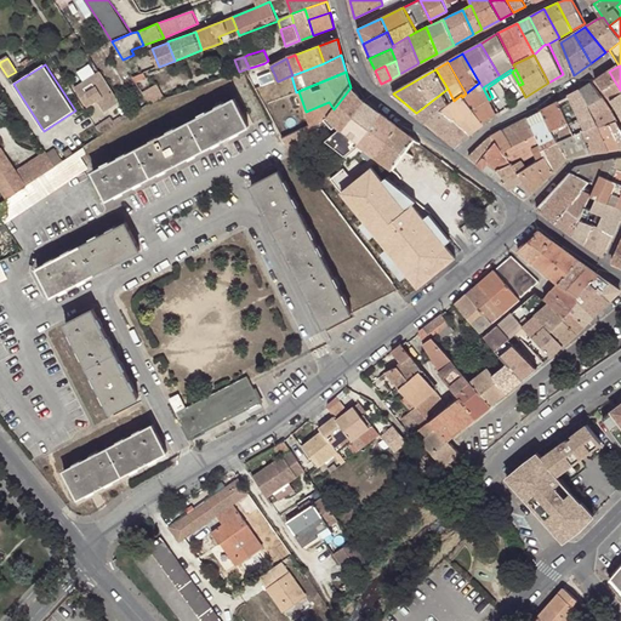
[(620,93),(620,90),(609,72),(596,80),(611,100),(620,93)]
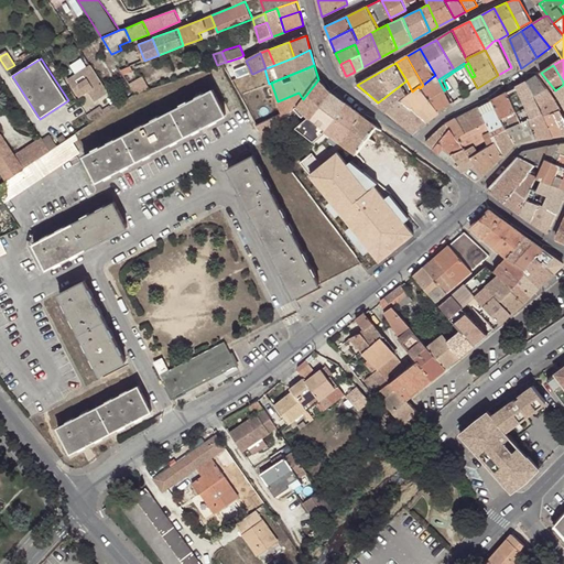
[(96,105),(109,97),(91,68),(69,83),(80,100),(90,94),(96,105)]
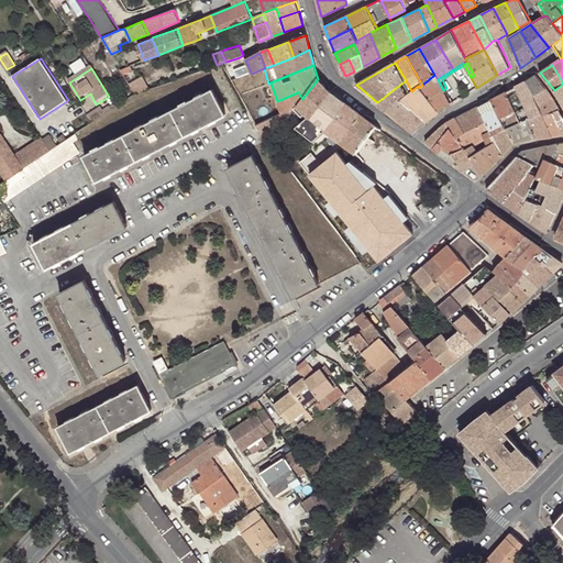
[(251,73),(250,69),(230,77),(231,80),(244,75),(251,73)]
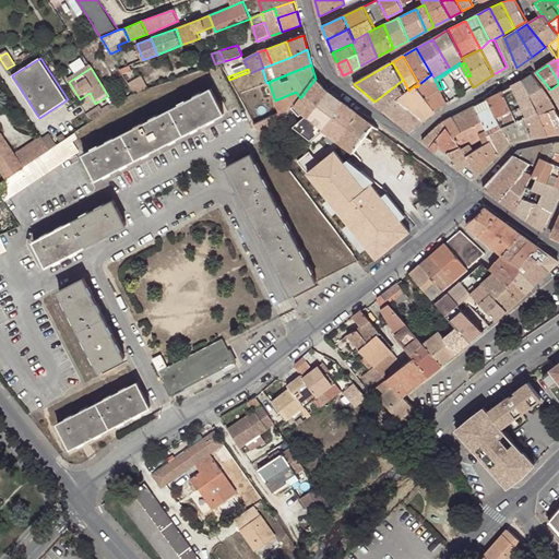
[(229,80),(234,86),(246,82),(242,74),(229,80)]
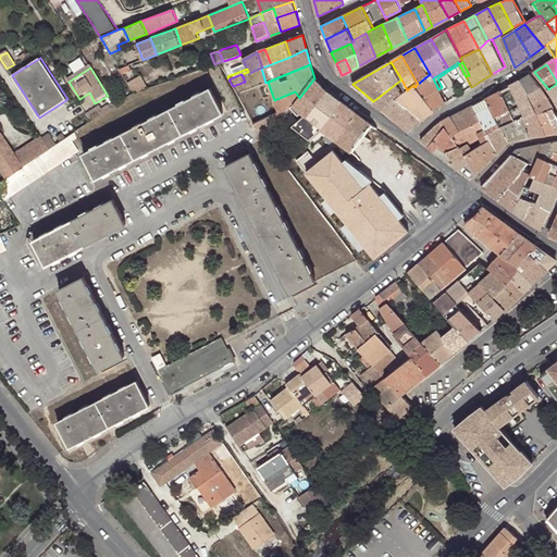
[(430,74),(418,84),(415,87),(433,110),(448,101),(442,87),(438,89),(433,78),(430,74)]
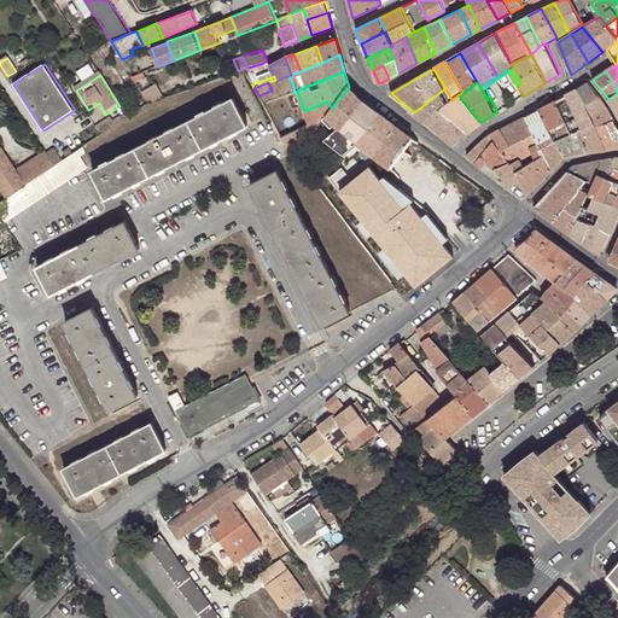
[(586,104),(600,98),(589,82),(578,89),(586,104)]
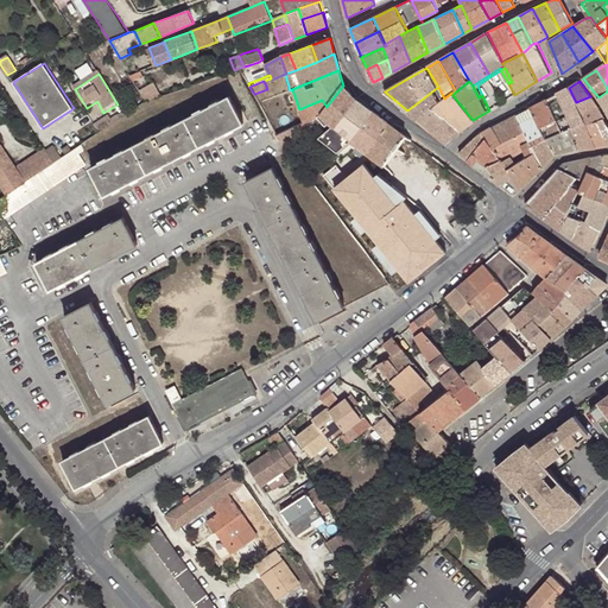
[(336,128),(358,100),(343,86),(327,107),(322,100),(299,109),(304,122),(296,126),(276,134),(278,138),(284,146),(314,132),(309,120),(322,114),(330,124),(333,125),(336,128)]
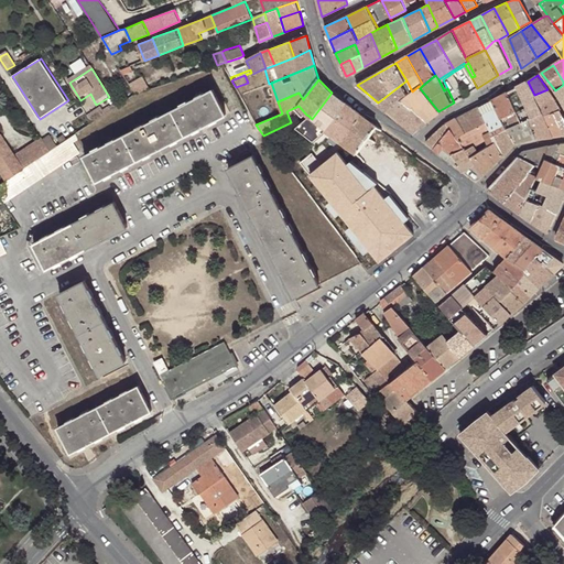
[(401,99),(412,91),(407,80),(378,102),(388,111),(402,100),(401,99)]
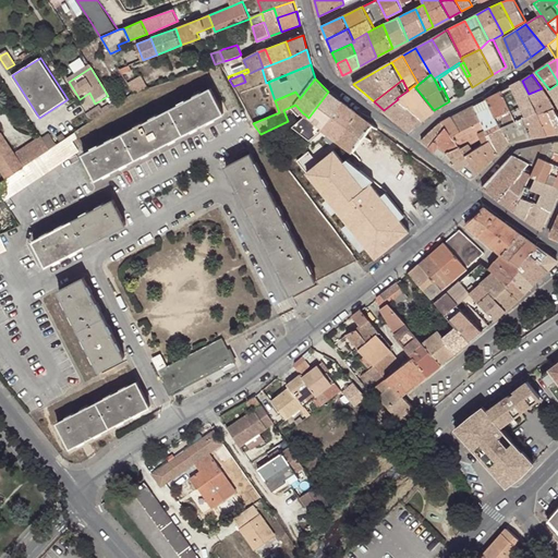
[(523,117),(536,111),(537,111),(535,106),(529,94),(522,81),(502,91),(516,120),(523,117)]
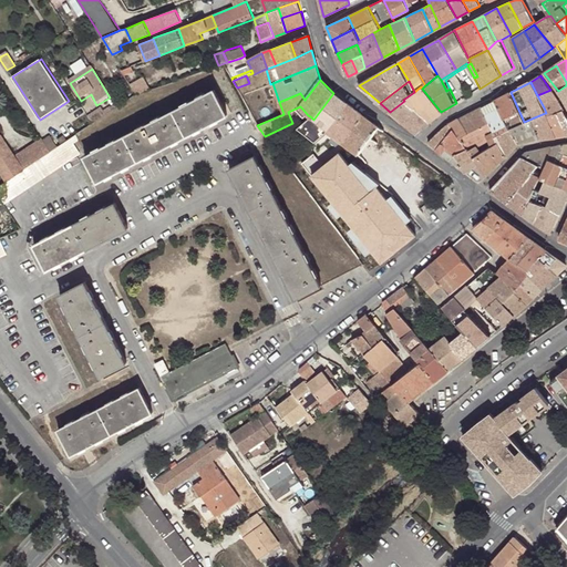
[(429,122),(441,112),(422,89),(421,86),(414,92),(403,100),(404,101),(416,111),(429,122)]
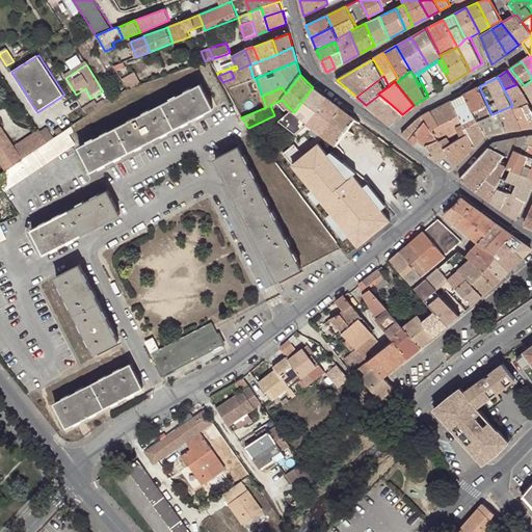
[(174,129),(214,108),(202,84),(161,105),(174,129)]
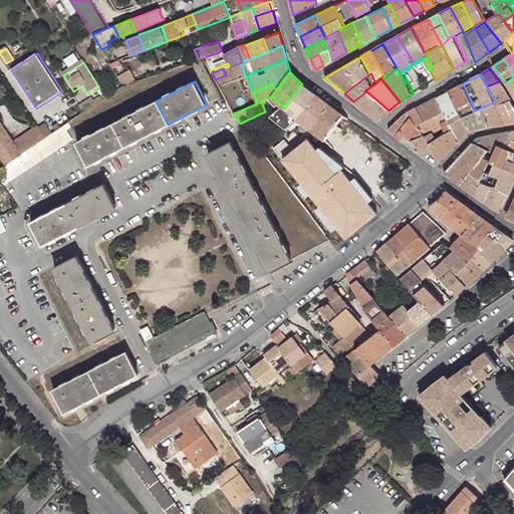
[(493,97),(506,91),(499,81),(487,86),(493,97)]
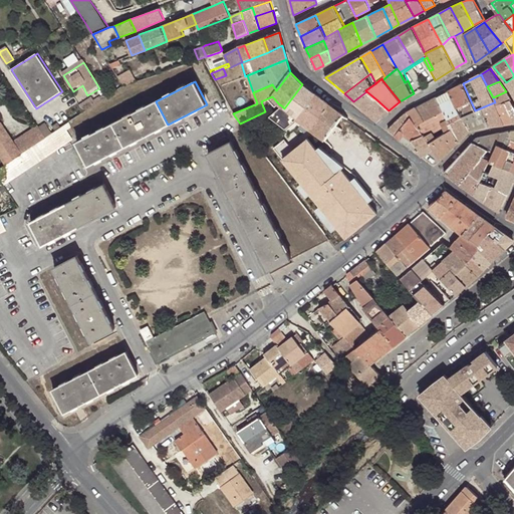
[(475,110),(463,83),(449,91),(460,113),(461,116),(463,115),(475,110)]
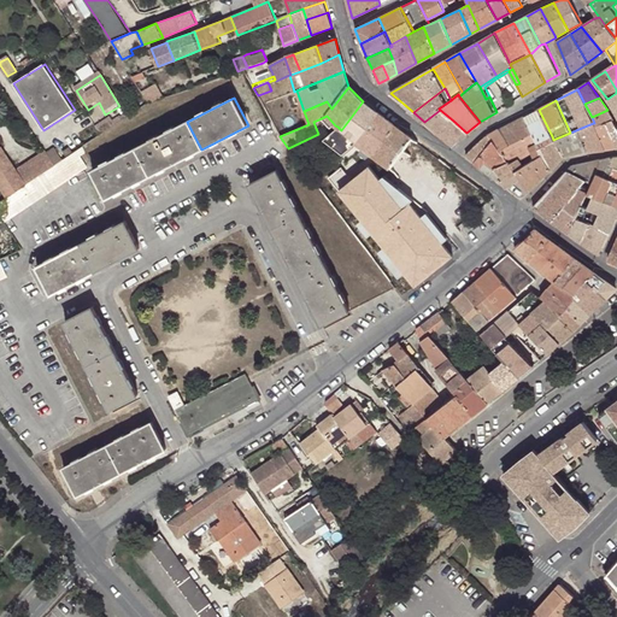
[(342,154),(357,141),(356,141),(378,112),(363,101),(341,130),(338,127),(331,134),(324,140),(342,154)]
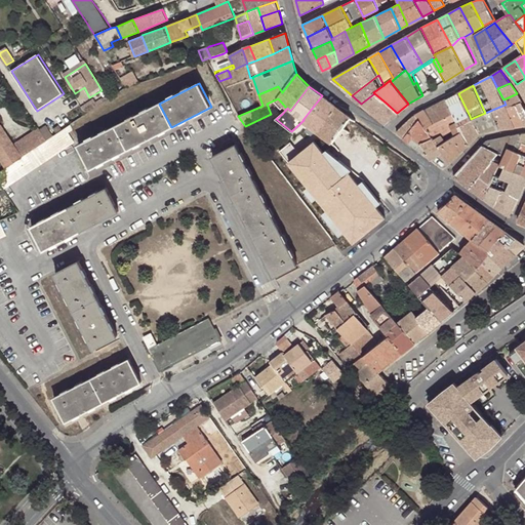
[(361,104),(372,113),(386,103),(374,93),(361,104)]
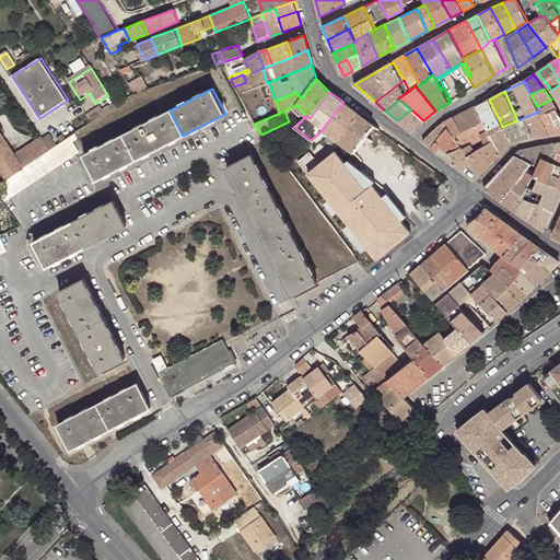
[(501,124),(489,100),(477,106),(483,121),(488,130),(501,124)]
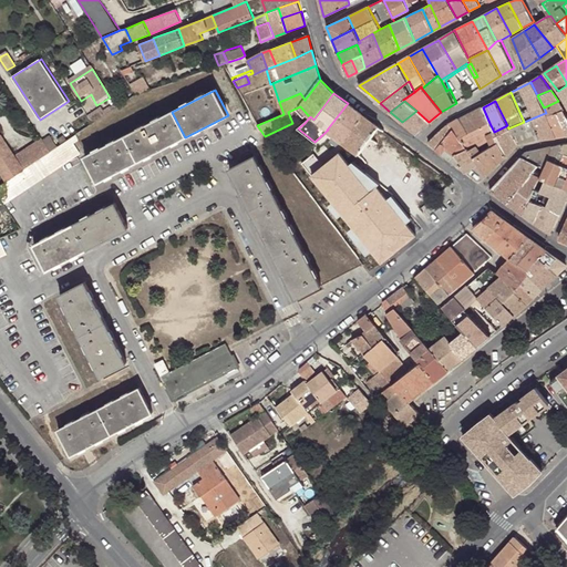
[(545,113),(547,116),(556,113),(564,110),(558,101),(544,107),(546,113),(545,113)]
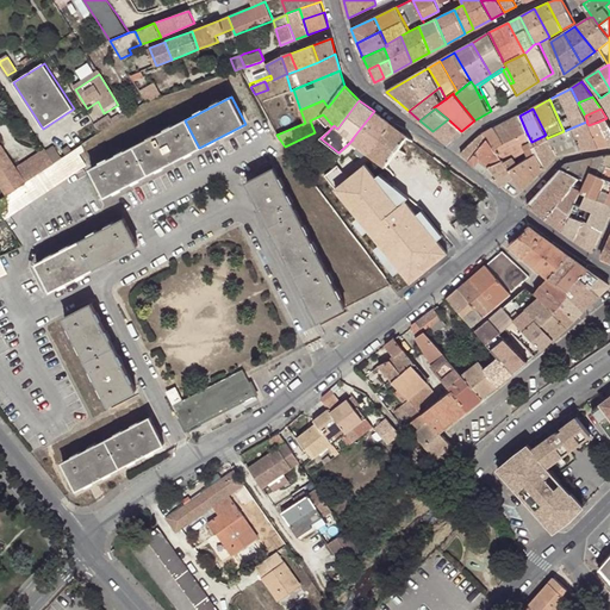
[(292,113),(297,126),(305,123),(300,110),(292,113)]
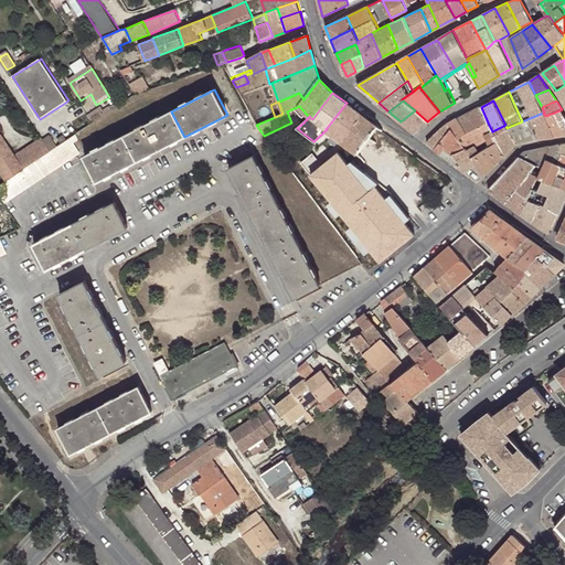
[(326,129),(327,129),(341,140),(361,115),(347,103),(326,129)]
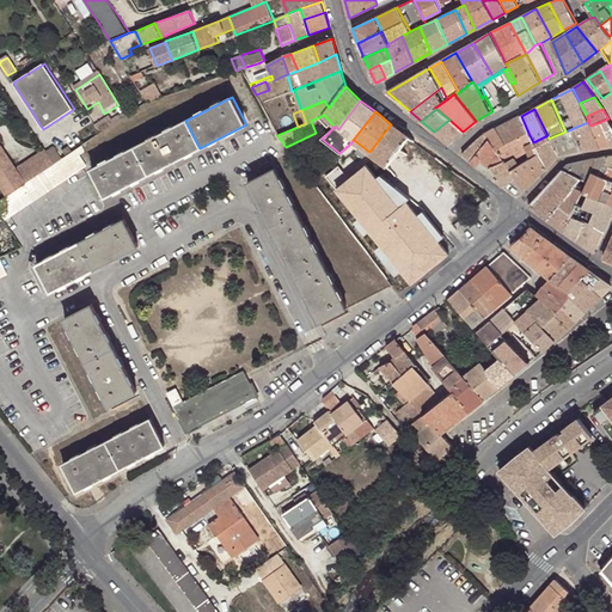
[(528,133),(521,116),(510,122),(496,130),(506,145),(528,133)]
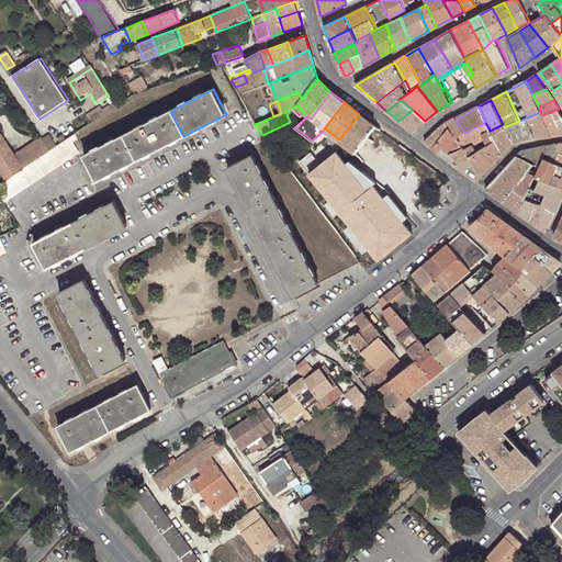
[(554,120),(561,117),(561,114),(559,109),(551,112),(554,120)]
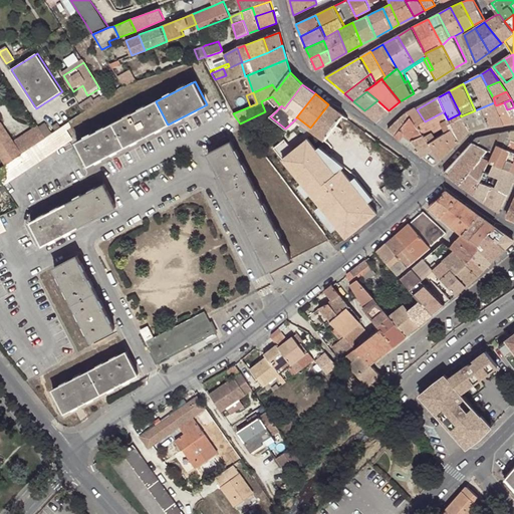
[(376,120),(389,110),(377,100),(364,110),(376,120)]
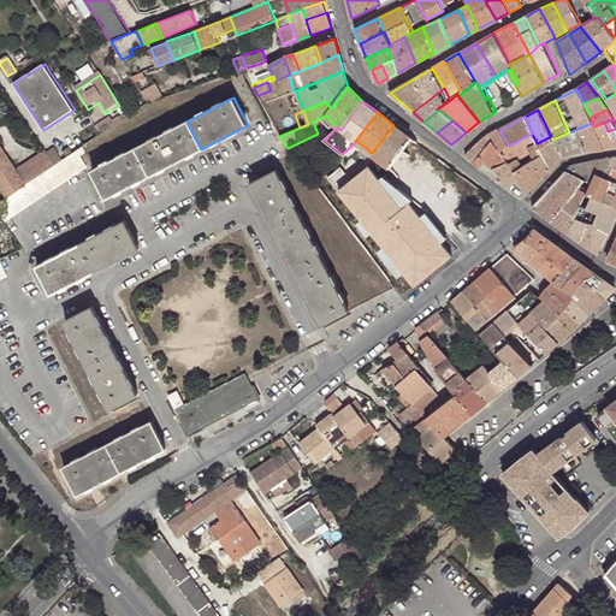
[(154,172),(201,149),(187,122),(141,144),(154,172)]
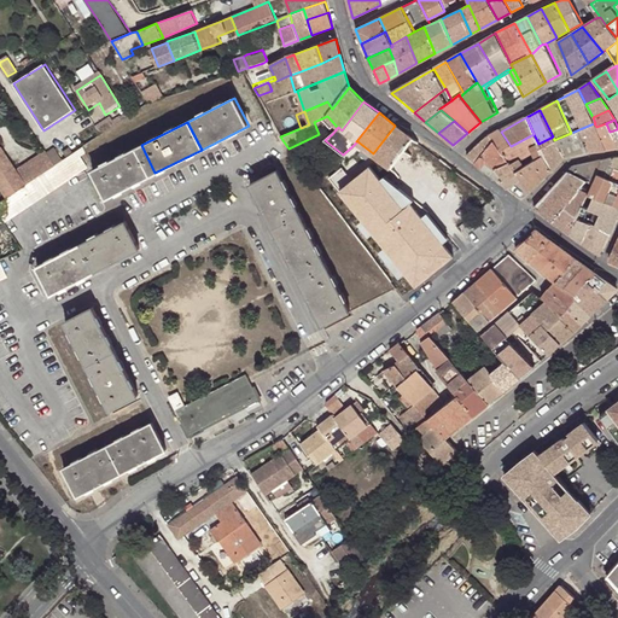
[(607,150),(596,127),(594,123),(579,129),(589,152),(607,150)]
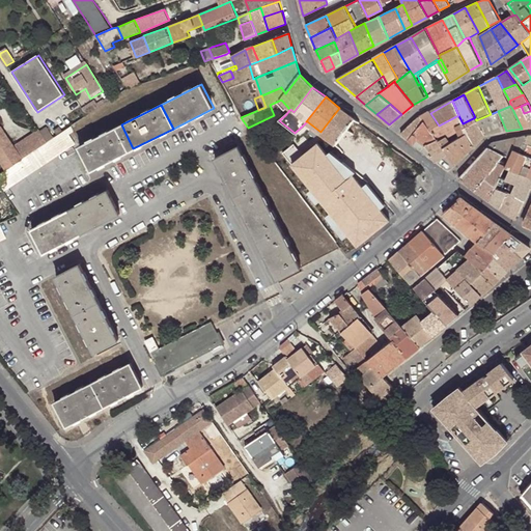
[(522,129),(530,127),(524,113),(521,106),(512,109),(522,129)]
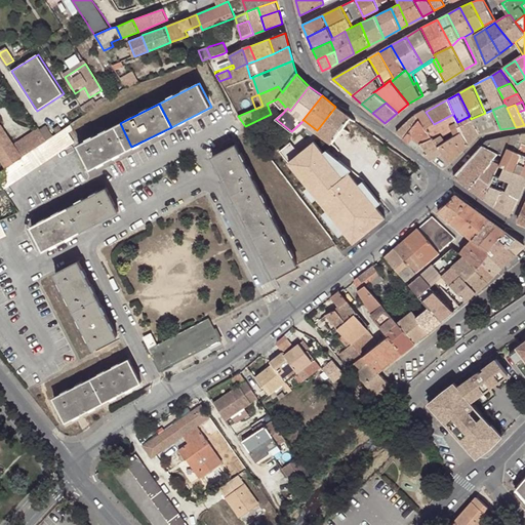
[(335,107),(317,130),(332,143),(351,118),(335,107)]
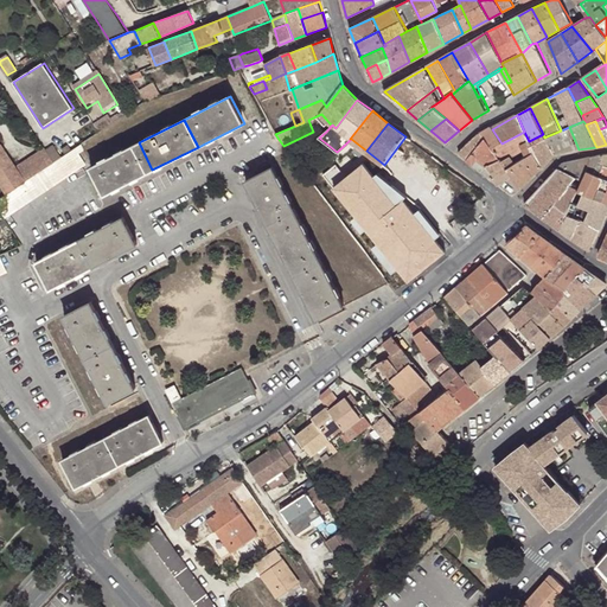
[(556,154),(579,149),(569,127),(561,131),(547,136),(556,154)]
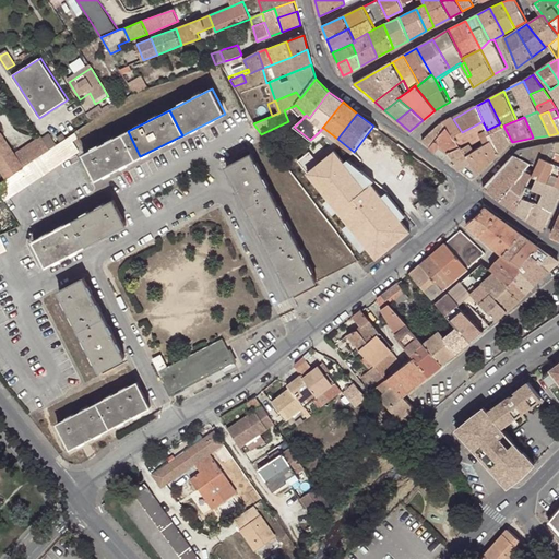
[(462,132),(453,119),(443,123),(447,128),(461,146),(462,147),(470,143),(462,132)]
